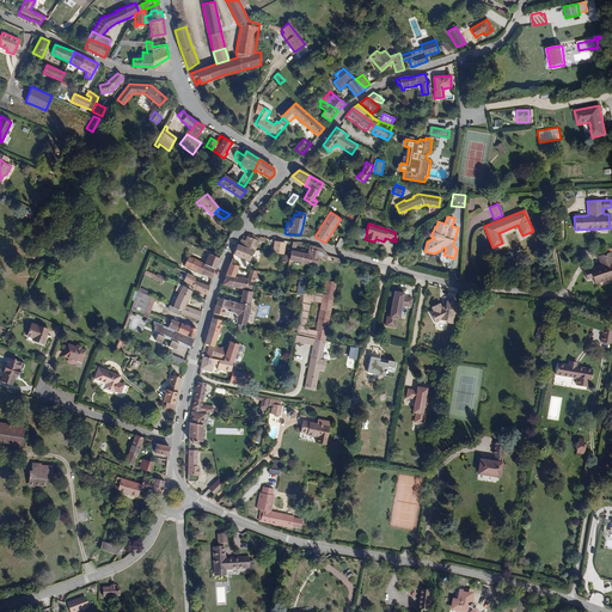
[(255,251),(258,242),(246,237),(245,240),(243,246),(254,250),(255,251)]
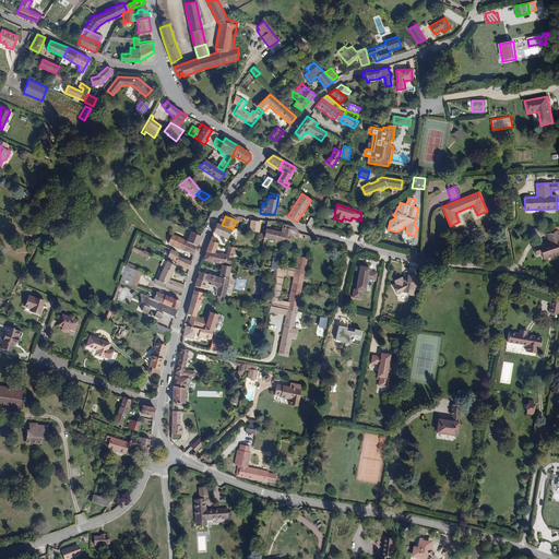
[(311,217),(307,225),(312,227),(317,219),(311,217)]
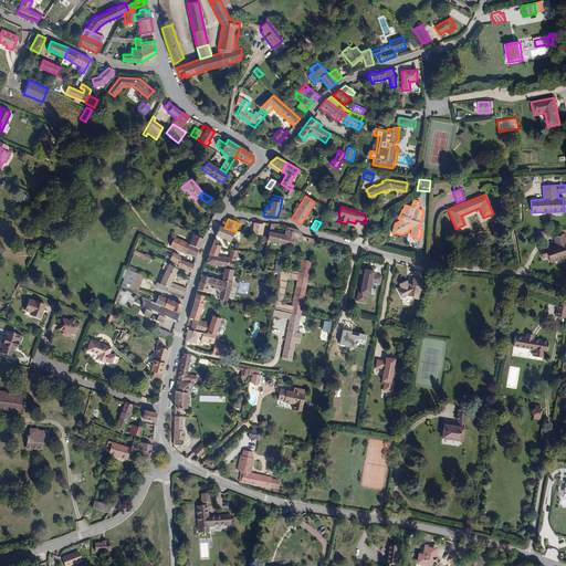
[(262,234),(263,224),(253,223),(252,233),(262,234)]
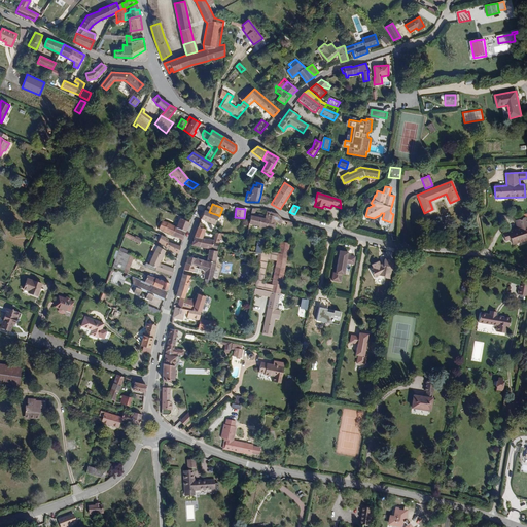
[(281,219),(277,214),(269,212),(270,211),(267,210),(265,219),(254,217),(255,209),(252,209),(249,221),(272,225),(273,221),(275,222),(280,223),(281,219)]
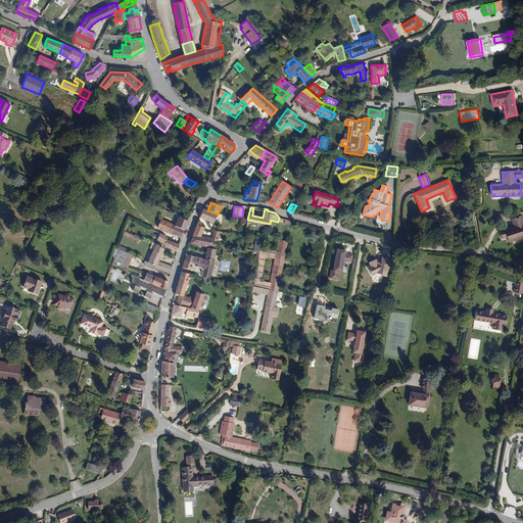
[(212,223),(217,214),(207,210),(204,209),(202,208),(199,218),(212,223)]
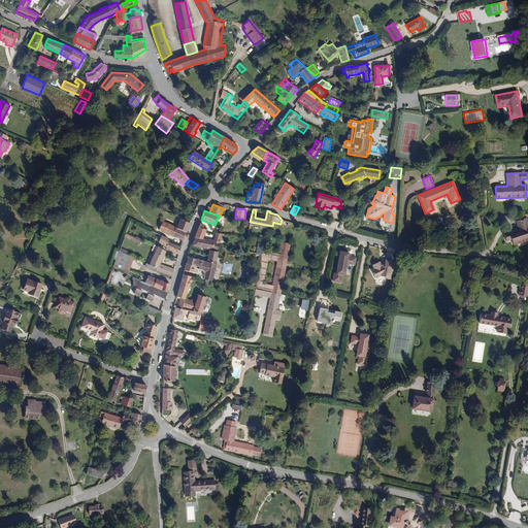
[(527,217),(516,221),(518,229),(503,234),(505,241),(512,239),(513,244),(527,239),(527,217)]
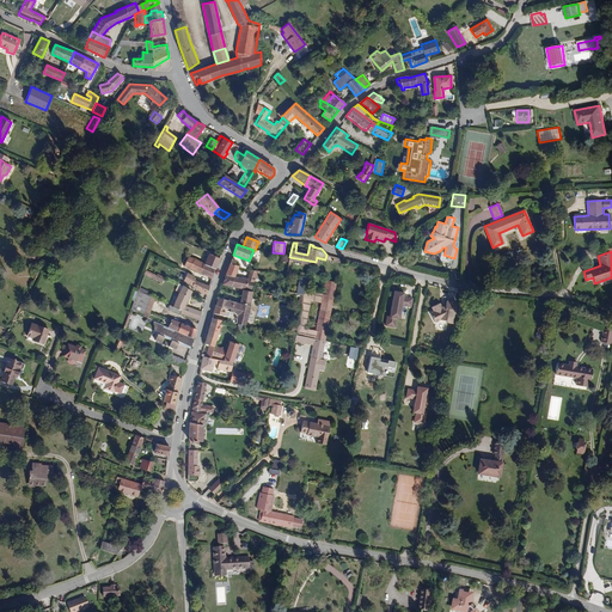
[(216,269),(220,259),(209,255),(204,263),(188,257),(184,265),(212,279),(215,269),(216,269)]
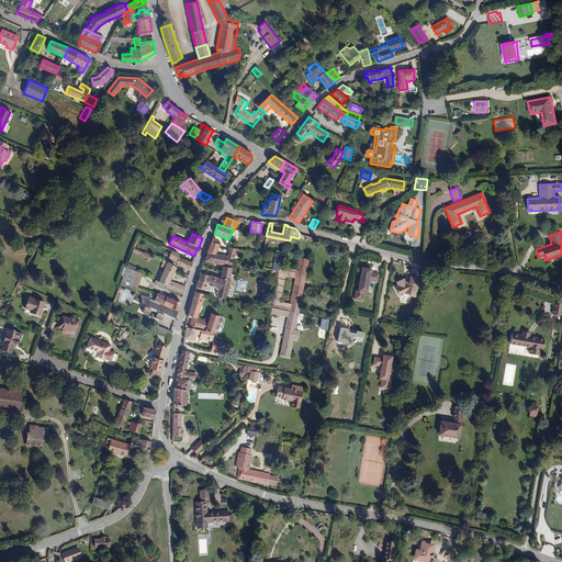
[(215,254),(218,245),(215,243),(216,239),(212,238),(206,253),(215,254)]
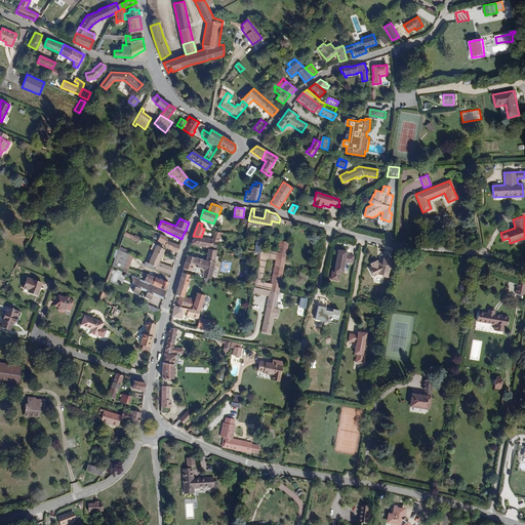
[(215,248),(217,238),(219,238),(220,232),(213,231),(211,239),(201,237),(193,236),(190,244),(209,248),(210,247),(215,248)]
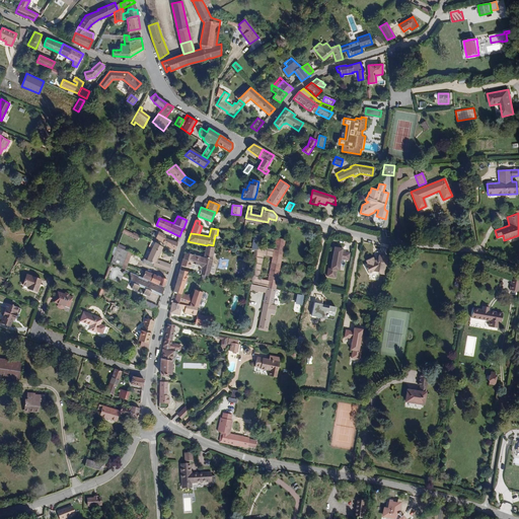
[(139,238),(140,234),(125,229),(123,234),(139,238)]
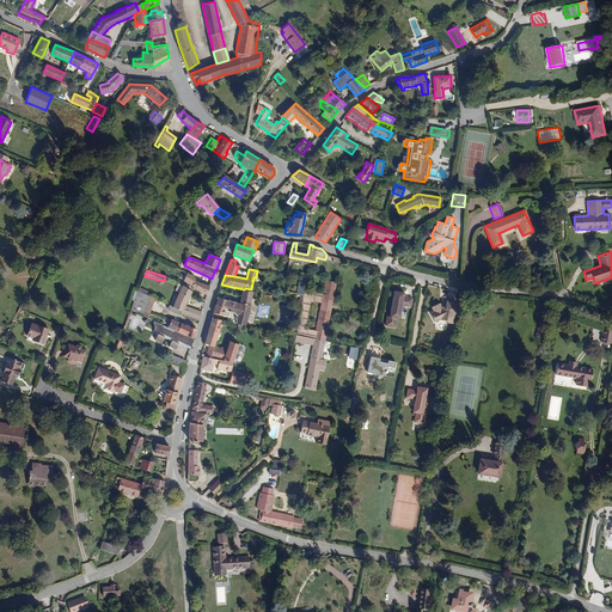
[(207,294),(209,286),(195,281),(195,279),(191,275),(183,271),(179,279),(191,286),(201,293),(207,294)]
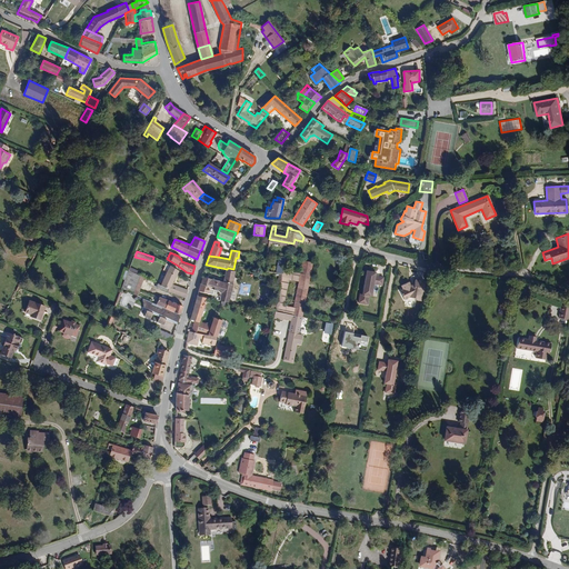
[(282,270),(273,311),(282,313),(291,315),(302,317),(312,263),(302,261),(299,273),(282,270)]
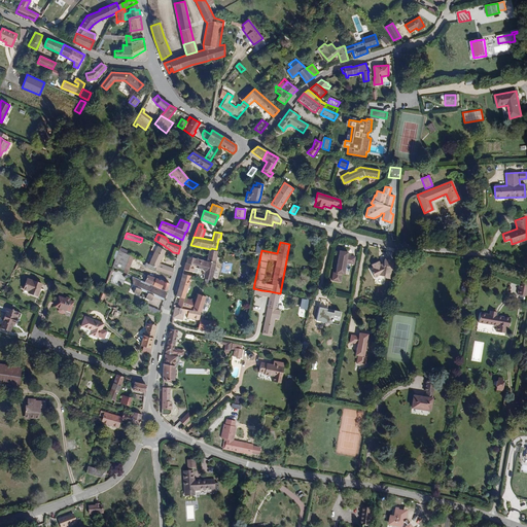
[(161,259),(166,251),(157,246),(154,252),(152,255),(149,265),(156,268),(155,271),(171,276),(174,269),(160,262),(161,259)]
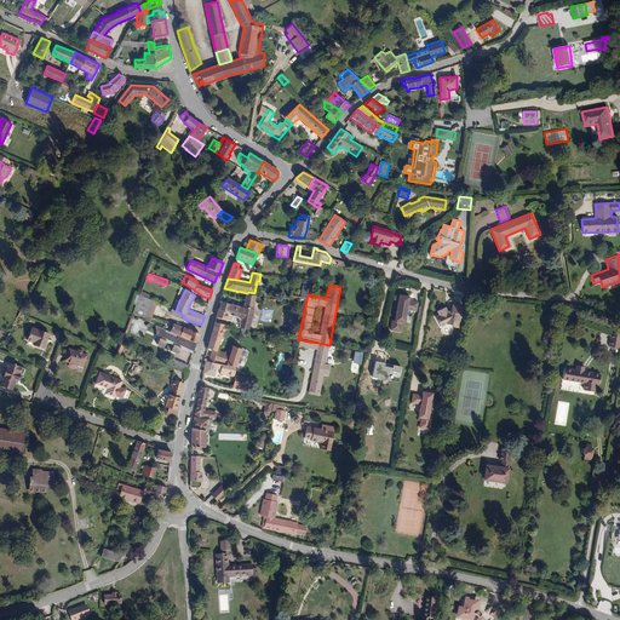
[(149,322),(158,303),(149,299),(145,297),(139,294),(132,314),(137,316),(148,321),(149,322)]
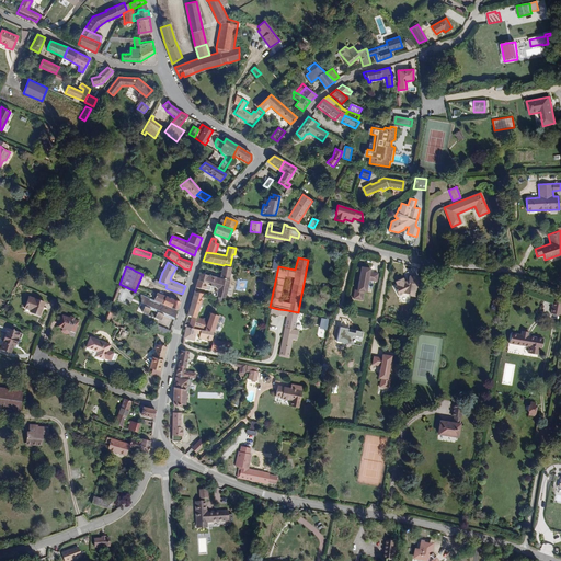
[(227,289),(231,267),(228,267),(222,266),(219,277),(219,281),(213,278),(213,276),(199,273),(197,279),(210,284),(210,286),(214,287),(217,289),(216,296),(225,298),(227,289)]
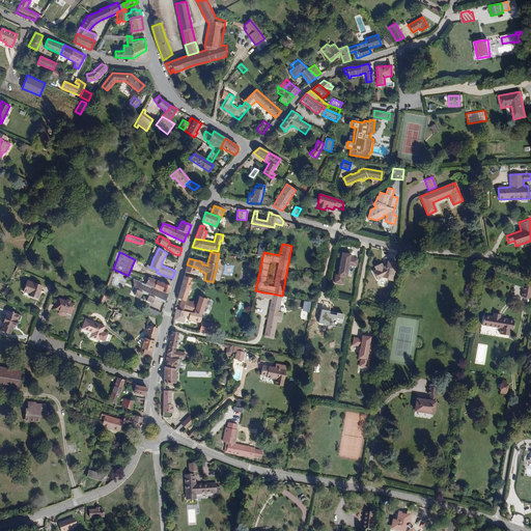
[(357,266),(358,258),(350,257),(351,253),(342,252),(338,274),(336,274),(334,282),(342,283),(344,275),(346,276),(348,264),(357,266)]
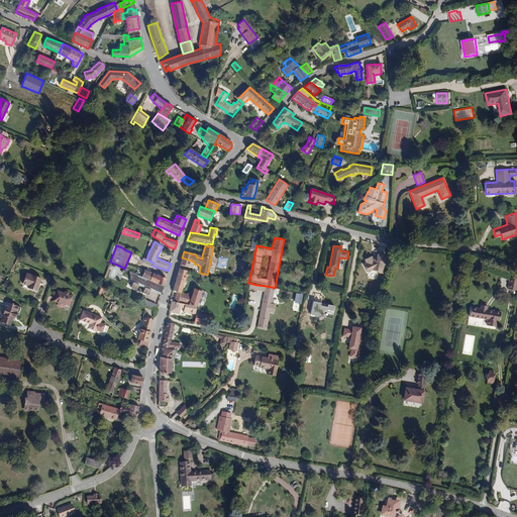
[(383,275),(386,256),(378,255),(377,262),(374,261),(371,257),(365,261),(367,265),(364,266),(368,274),(372,272),(378,272),(379,274),(383,275)]
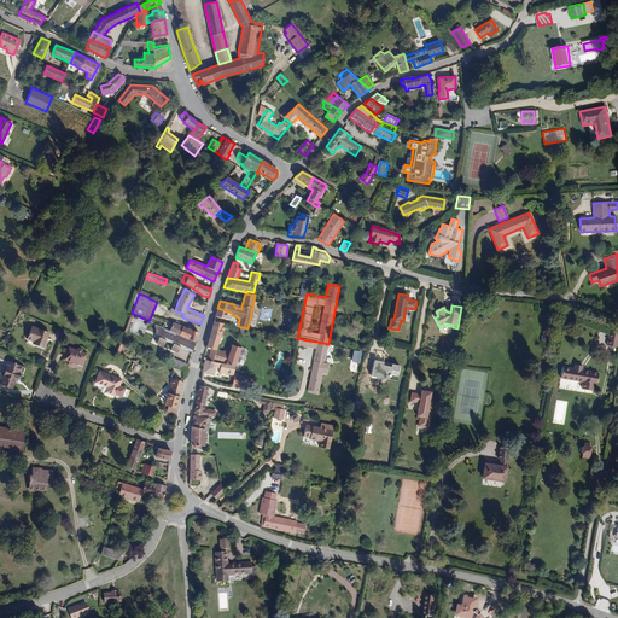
[(235,316),(232,315),(232,313),(217,308),(215,316),(231,321),(229,325),(238,326),(239,319),(235,316)]
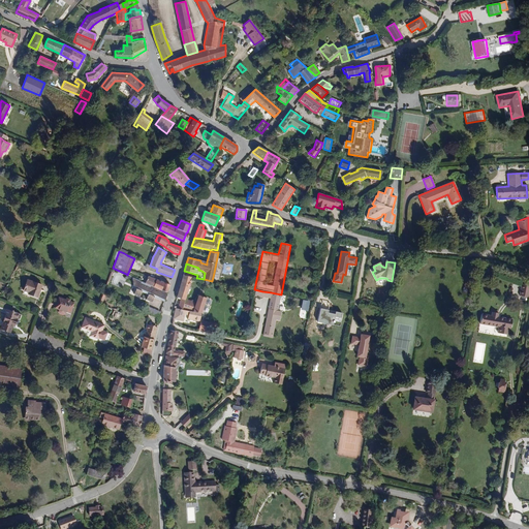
[(116,272),(117,270),(113,268),(107,281),(110,281),(113,273),(116,272)]
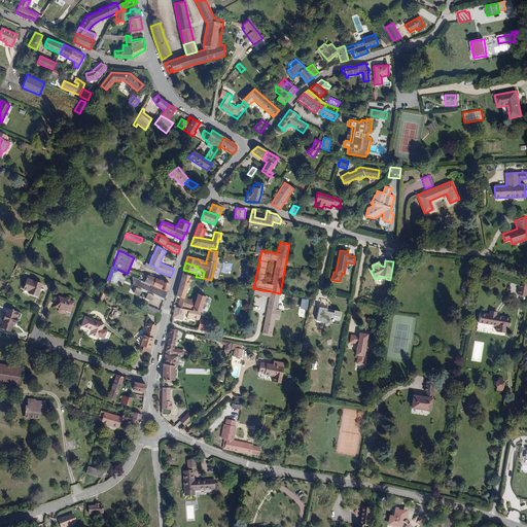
[(184,297),(191,276),(182,274),(176,295),(179,296),(177,305),(173,304),(172,307),(174,307),(176,308),(177,306),(191,311),(200,312),(205,296),(198,294),(196,302),(184,297)]
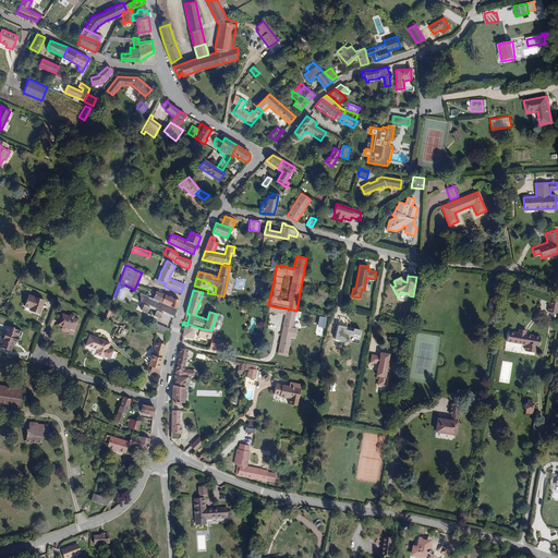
[(170,306),(153,299),(148,296),(141,292),(141,301),(146,303),(145,305),(144,304),(142,310),(147,313),(149,307),(157,311),(154,316),(160,319),(162,314),(164,312),(166,312),(165,314),(173,318),(177,308),(170,306)]
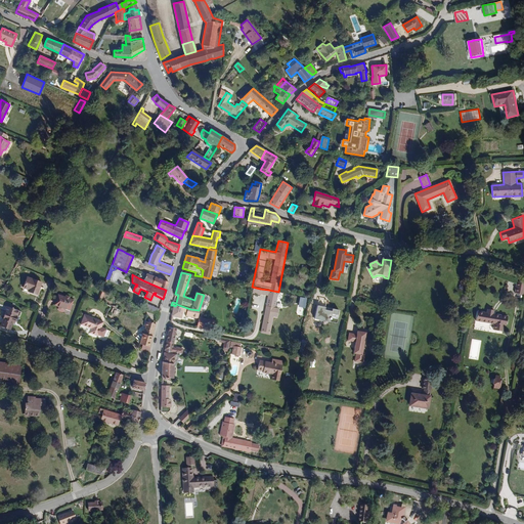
[(166,290),(168,282),(156,277),(146,274),(145,277),(143,280),(160,288),(166,290)]
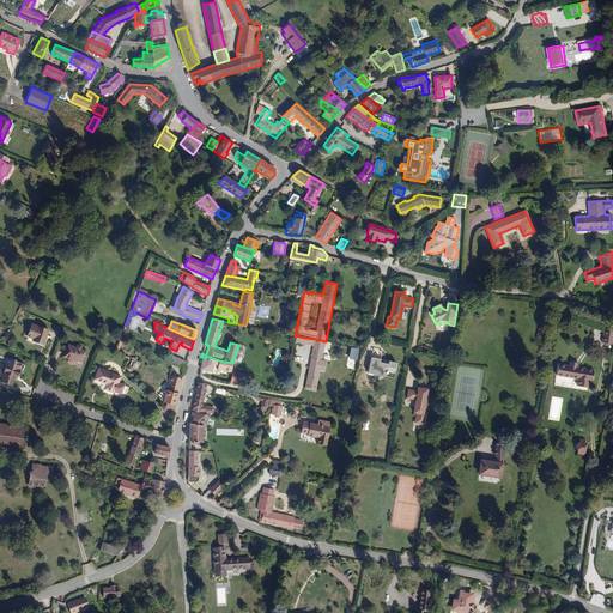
[(43,344),(48,329),(31,325),(28,337),(32,338),(32,340),(43,344)]
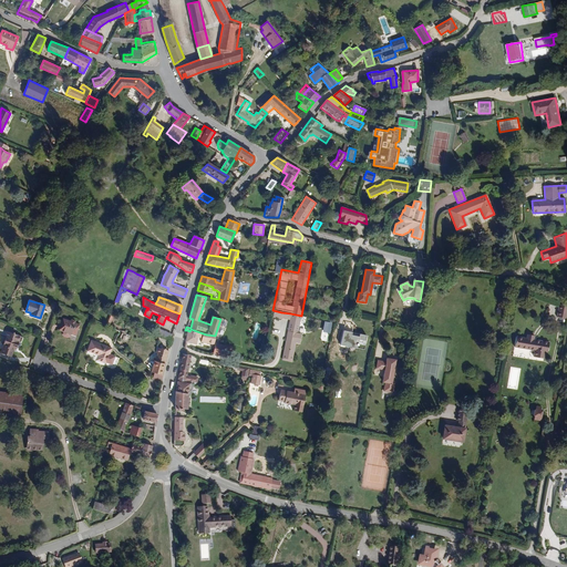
[(292,360),(301,316),(290,313),(289,319),(290,320),(282,358),(292,360)]
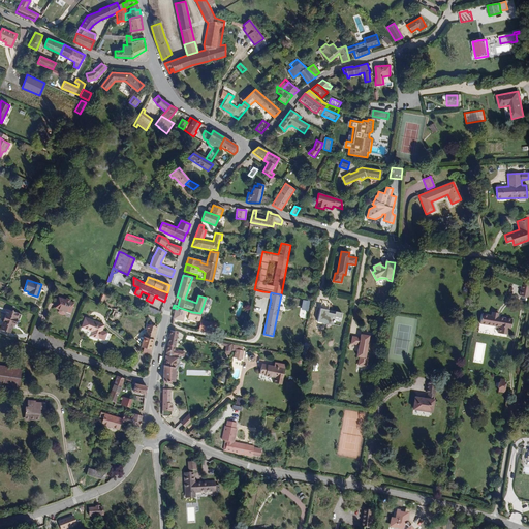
[(70,313),(73,304),(70,302),(70,301),(67,299),(66,301),(59,298),(56,307),(60,309),(59,311),(60,313),(63,314),(65,313),(66,312),(70,313)]
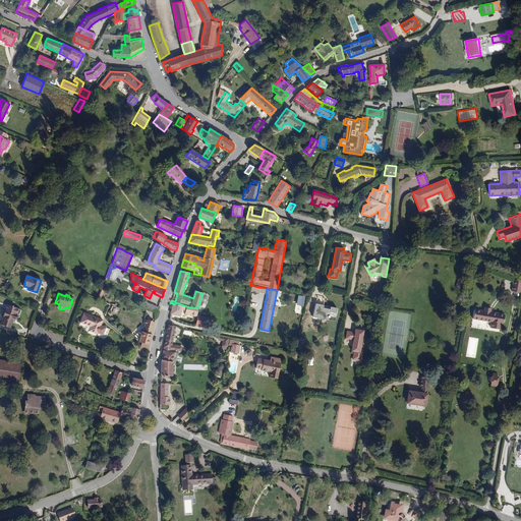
[(148,302),(147,308),(158,310),(159,305),(148,302)]
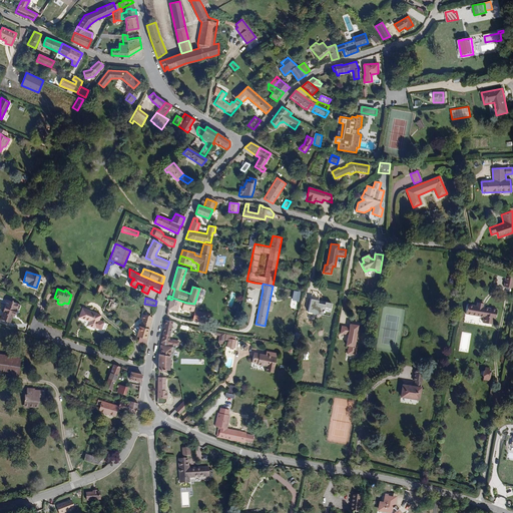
[(177,312),(178,305),(182,306),(182,308),(186,309),(186,311),(193,312),(194,304),(186,303),(171,300),(169,299),(167,310),(177,312)]
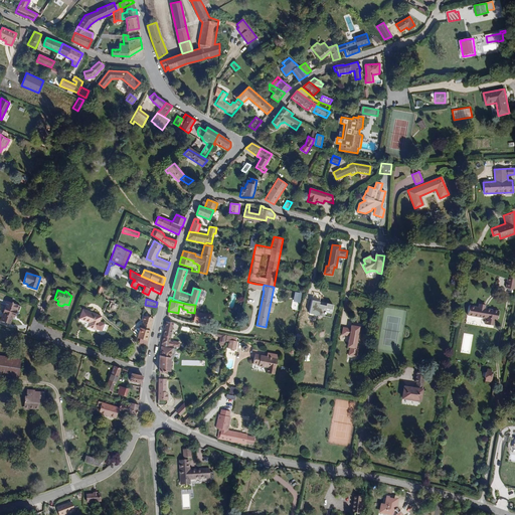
[(14,317),(16,311),(18,311),(20,305),(8,301),(1,320),(10,324),(13,316),(14,317)]
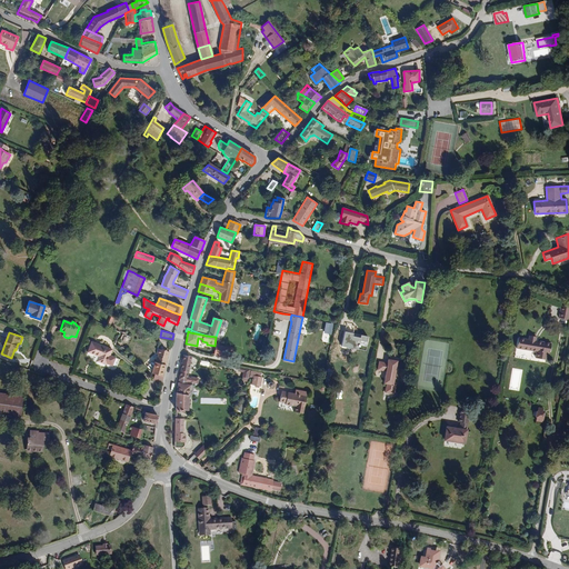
[(128,346),(131,338),(122,333),(119,341),(128,346)]
